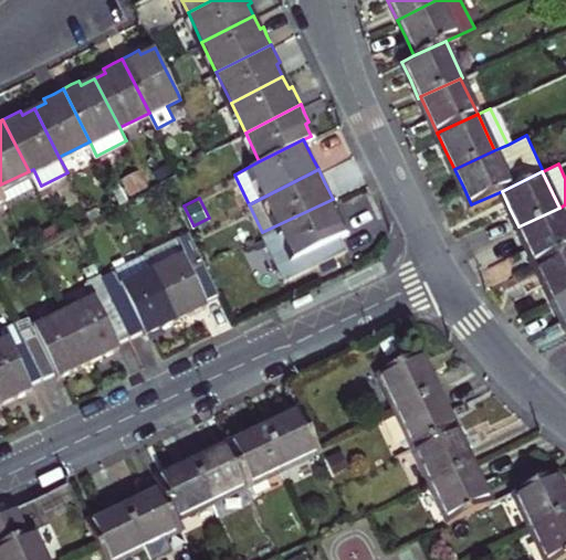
[(333,199),(262,232),(285,278),(348,249),(342,235),(349,231),(341,214),(333,199)]
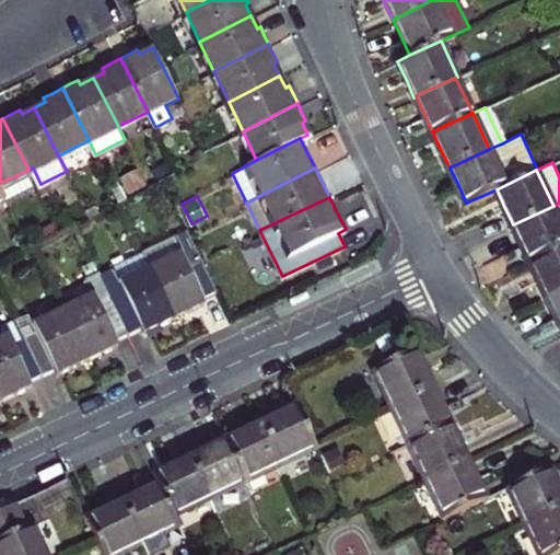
[(559,220),(553,206),(513,224),(522,243),(529,261),(559,245),(559,220)]
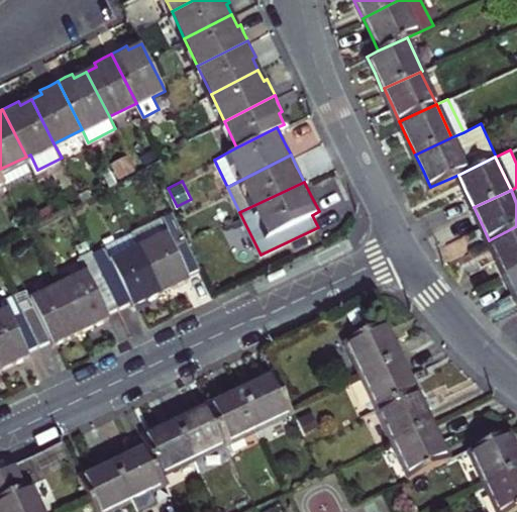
[(139,244),(163,292),(177,286),(190,280),(188,273),(200,268),(186,237),(175,213),(173,210),(132,229),(139,244)]
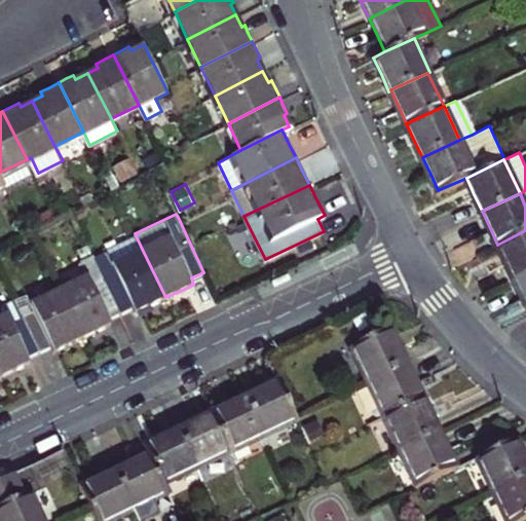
[(0,232),(2,237),(11,232),(7,223),(0,225),(0,232)]
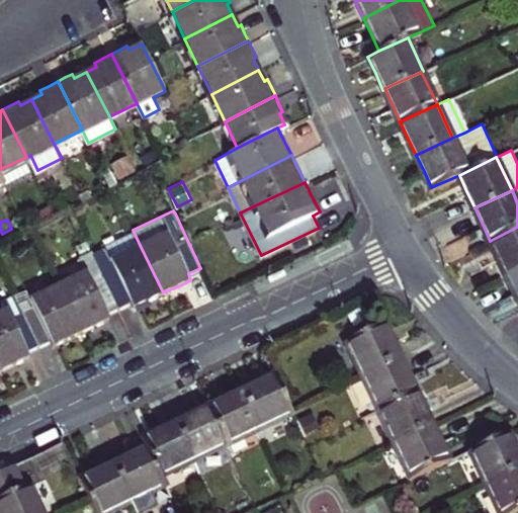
[(498,257),(506,274),(517,267),(517,227),(490,241),(498,257)]
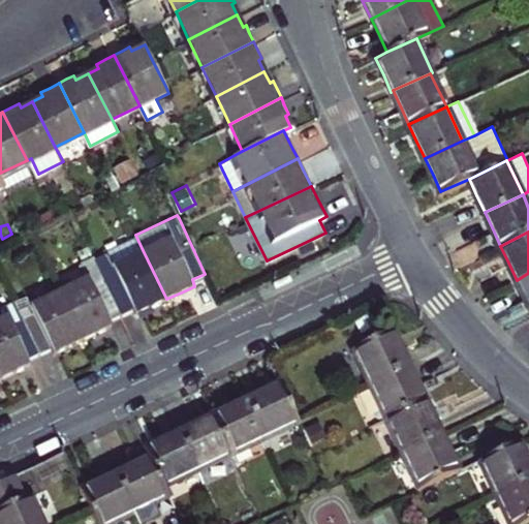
[(152,306),(166,299),(143,250),(114,263),(107,251),(96,256),(123,312),(133,307),(136,313),(152,306)]
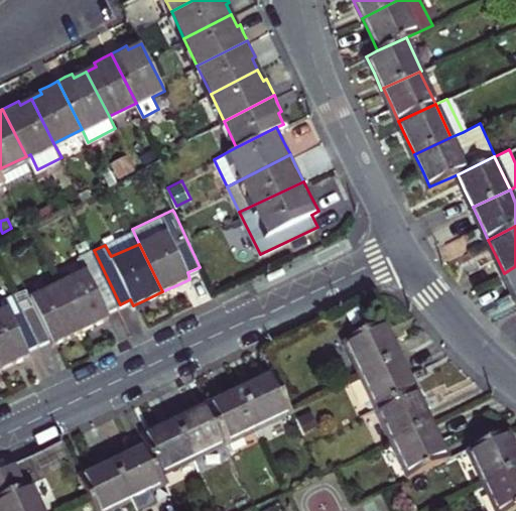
[(59,281),(82,330),(96,323),(110,316),(107,310),(120,304),(94,250),(92,247),(80,254),(87,268),(59,281)]
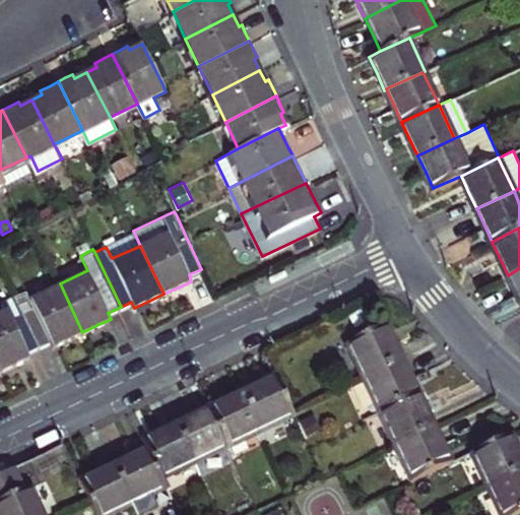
[(519,300),(519,268),(508,275),(515,290),(519,300)]
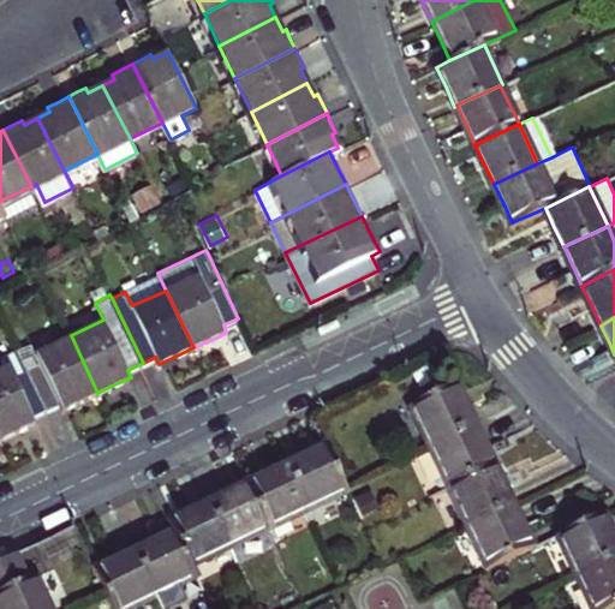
[(0,350),(1,353),(13,347),(6,333),(0,336),(0,350)]
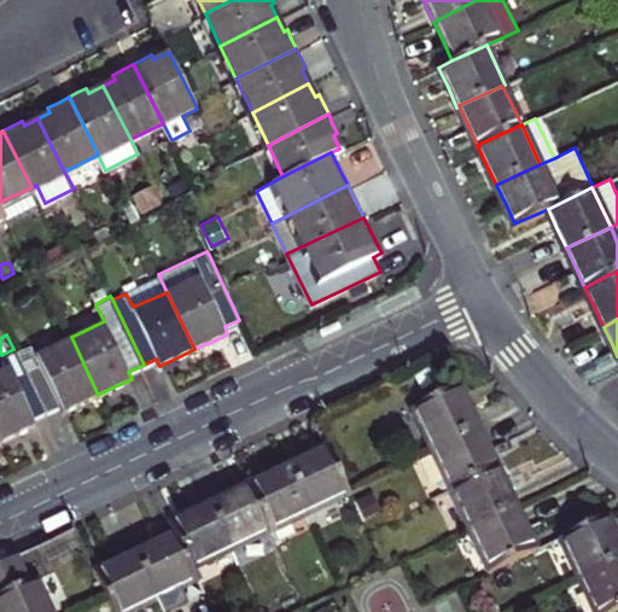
[(81,403),(98,395),(71,337),(36,353),(41,363),(27,369),(48,412),(62,404),(64,411),(81,403)]
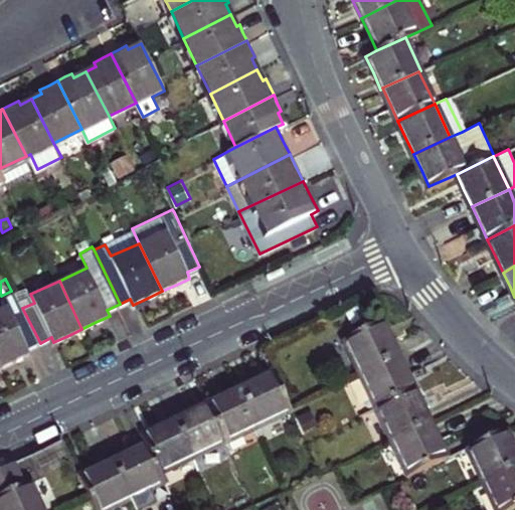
[(27,349),(40,343),(22,308),(13,312),(9,305),(0,309),(0,362),(2,366),(14,360),(29,353),(27,349)]
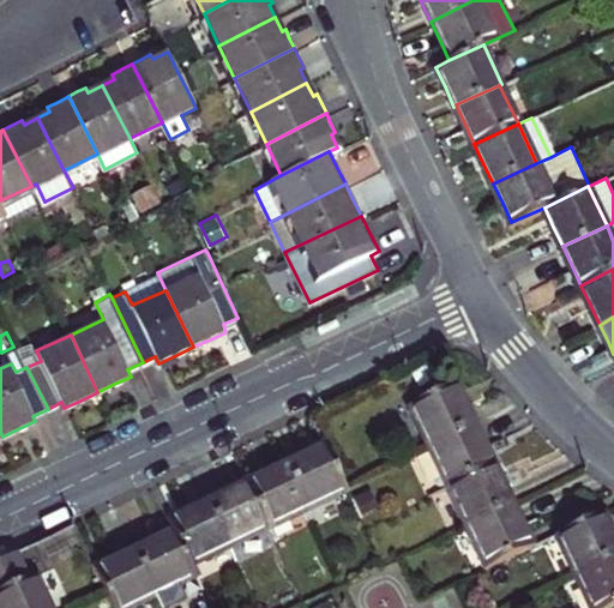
[(431,445),(475,423),(464,402),(455,380),(409,401),(431,445)]
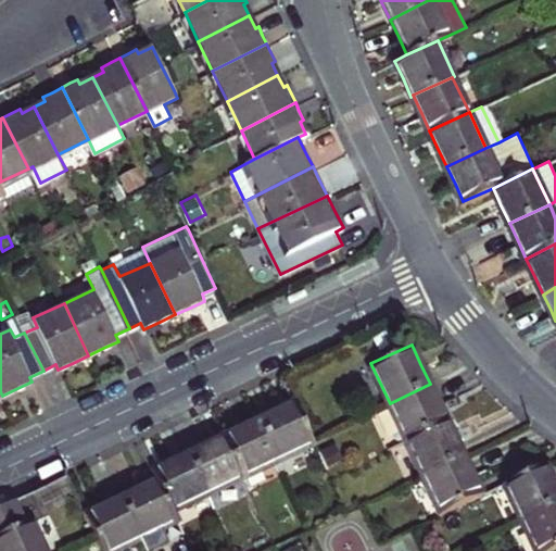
[(439,402),(430,384),(390,403),(406,438),(447,420),(439,402)]
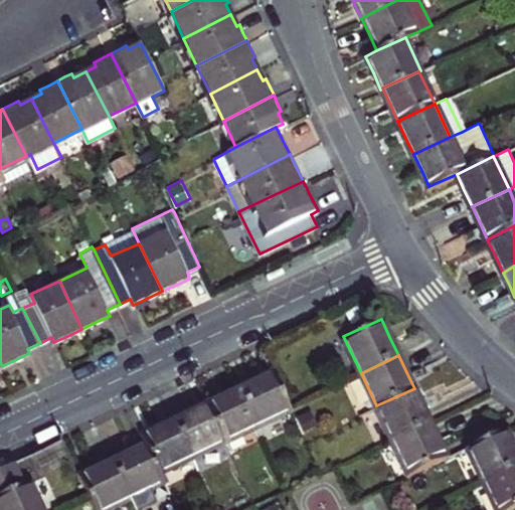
[(241,385),(260,425),(294,409),(292,405),(275,369),(258,377),(241,385)]
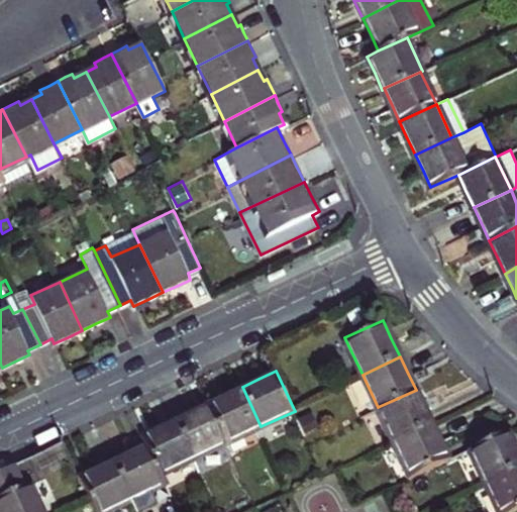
[(209,403),(228,442),(261,426),(242,387),(225,395),(209,403)]
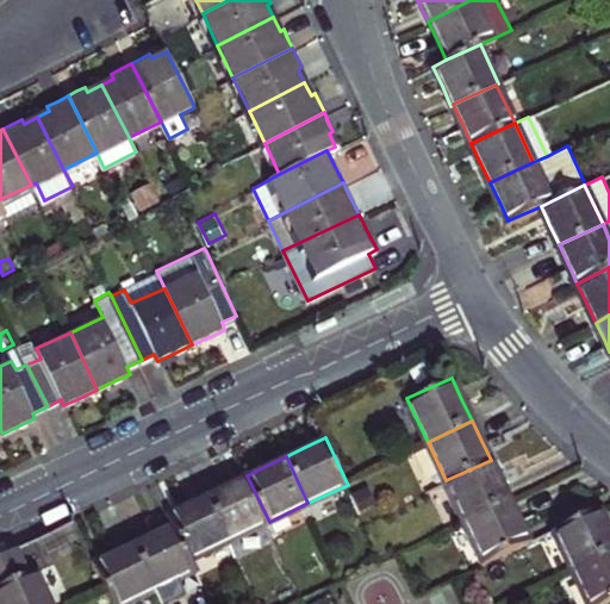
[(446,480),(465,520),(509,498),(500,479),(491,460),(446,480)]
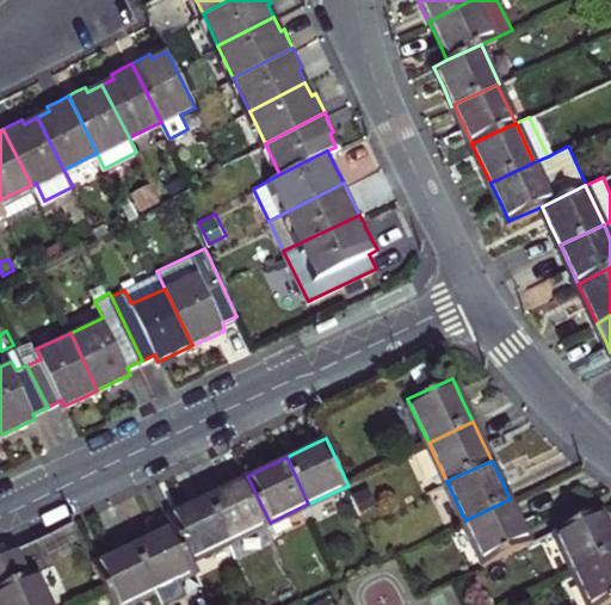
[(209,494),(230,541),(238,555),(276,536),(270,523),(247,476),(228,486),(209,494)]
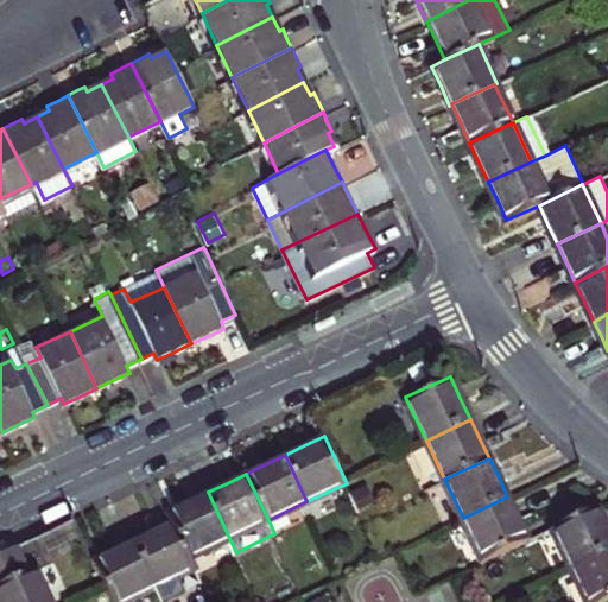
[(190,556),(229,538),(208,492),(188,501),(169,511),(173,521),(190,556)]
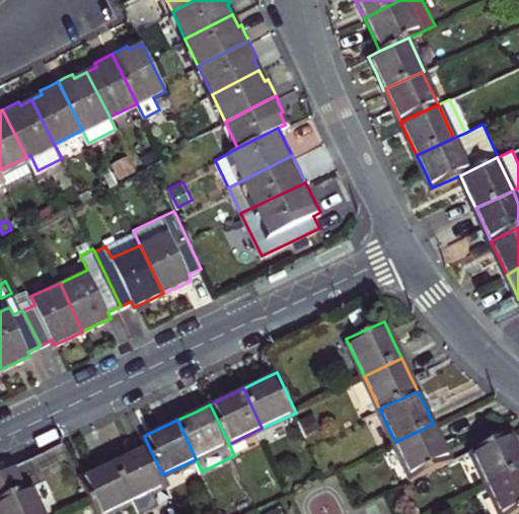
[(433,424),(395,442),(413,476),(450,458),(442,441),(433,424)]
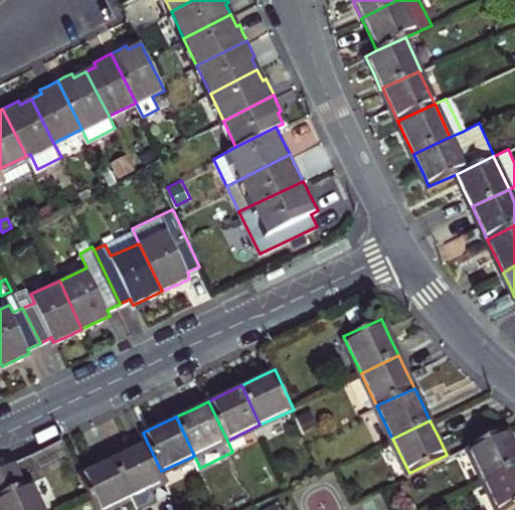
[(465,447),(480,480),(514,464),(514,448),(505,428),(465,447)]
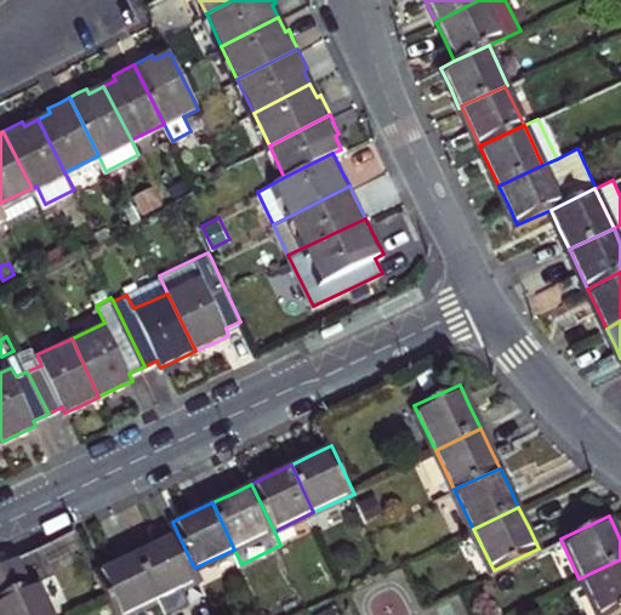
[(167,614),(208,596),(194,568),(177,533),(158,542),(137,551),(160,598),(167,614)]
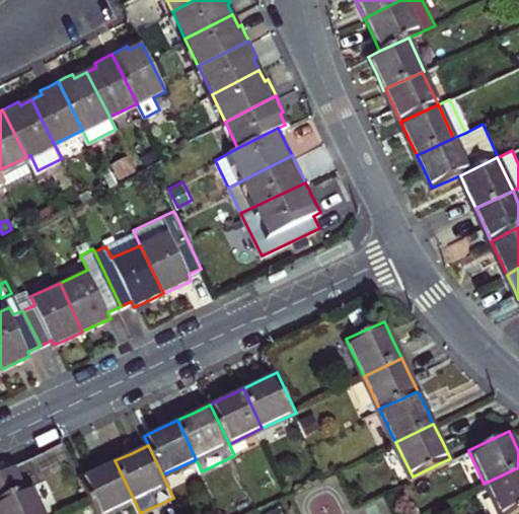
[(103,513),(134,500),(115,460),(97,468),(80,478),(90,499),(97,513),(103,513)]
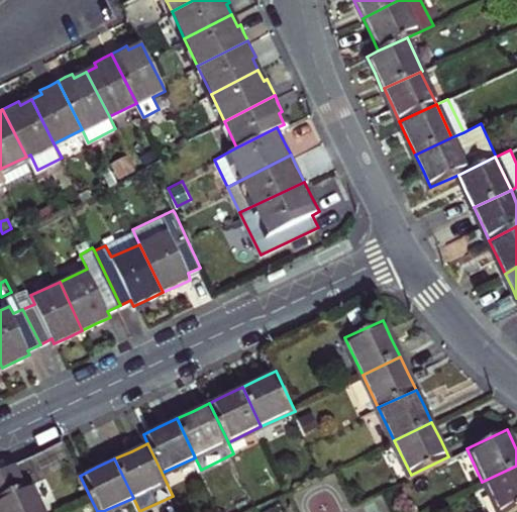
[(0,470),(0,511),(43,511),(30,482),(26,485),(16,463),(0,470)]
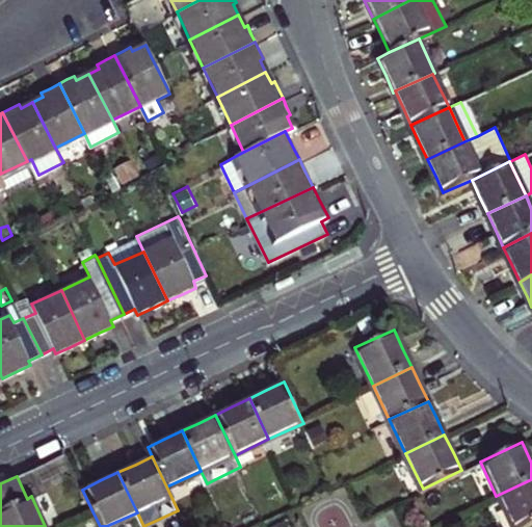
[(520,526),(531,521),(531,479),(496,496),(498,500),(510,526),(520,526)]
